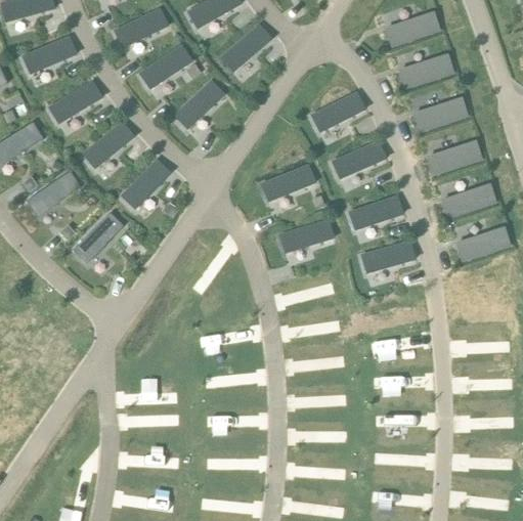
[(11,0),(0,4),(0,14),(4,33),(59,13),(54,0),(11,0)]
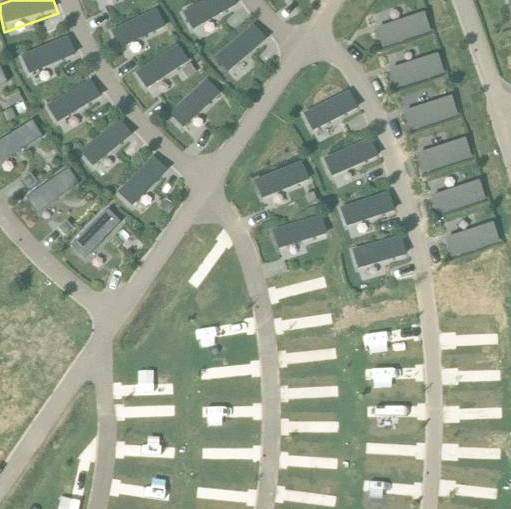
[(183,0),(176,3),(188,30),(238,9),(233,0),(183,0)]
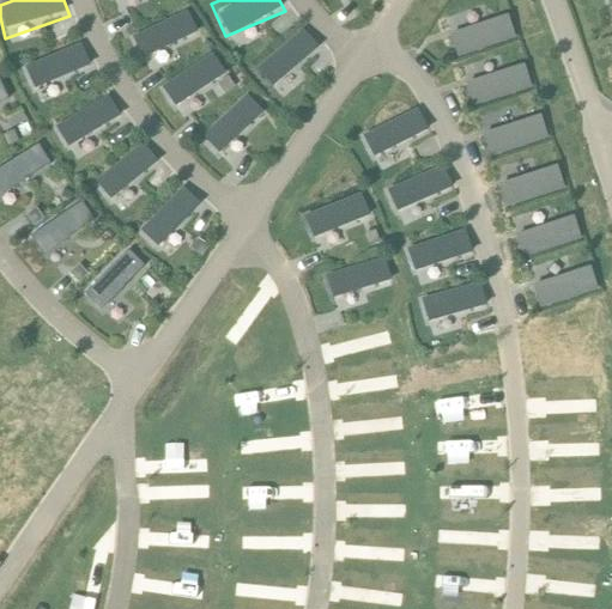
[(199,30),(188,8),(134,35),(144,56),(199,30)]
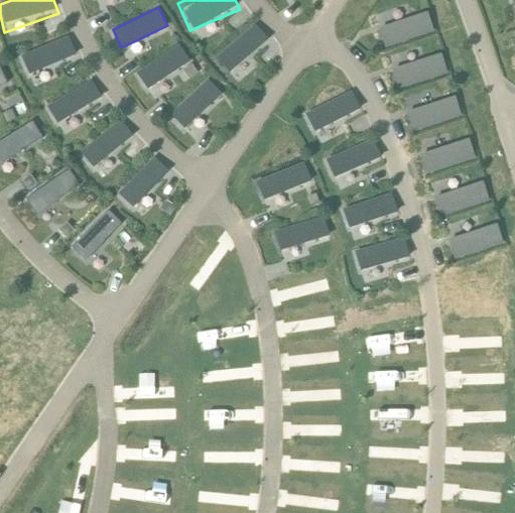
[(426,14),(380,29),(386,46),(431,31),(426,14)]
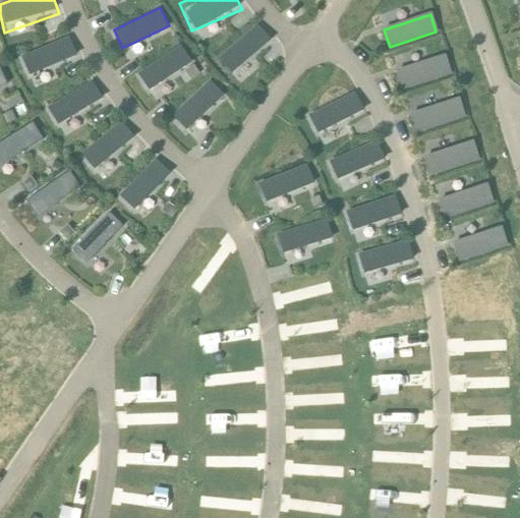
[(232,72),(272,39),(258,23),(220,57),(232,72)]
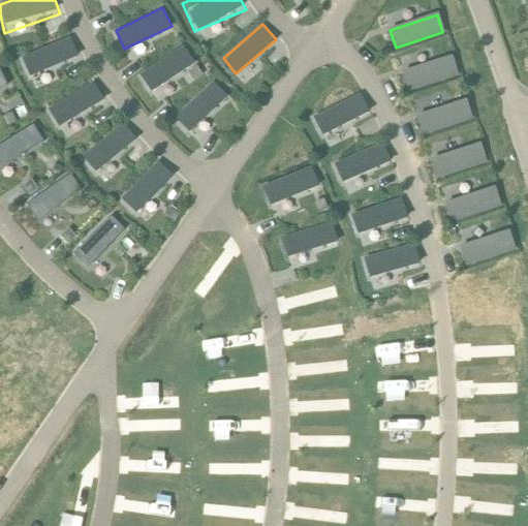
[(67,34),(19,53),(28,82),(80,57),(67,34)]
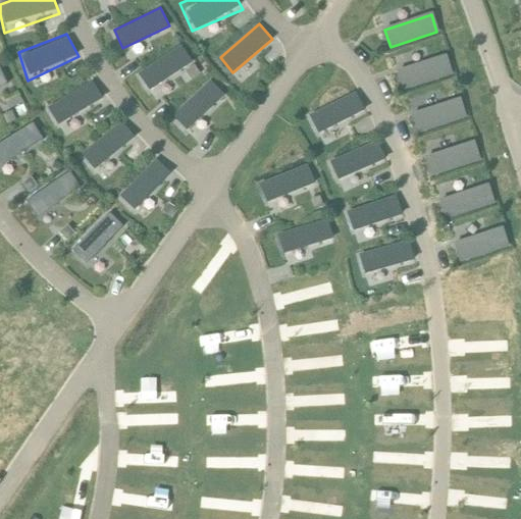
[(133,55),(157,44),(154,38),(129,49),(133,55)]
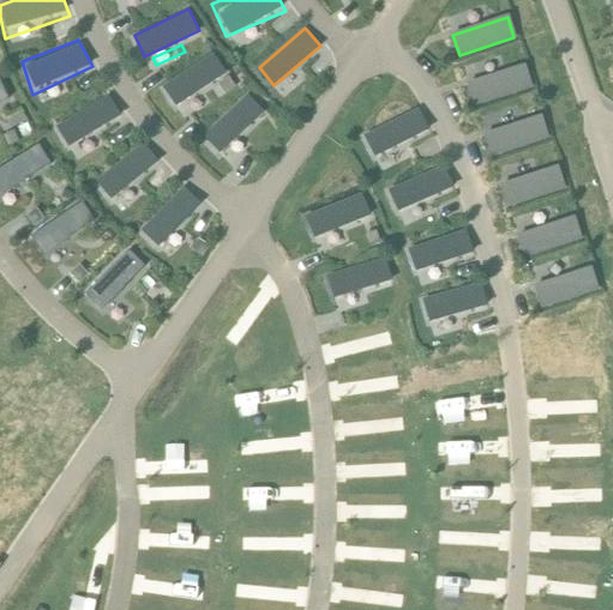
[(232,76),(212,47),(154,86),(173,114),(232,76)]
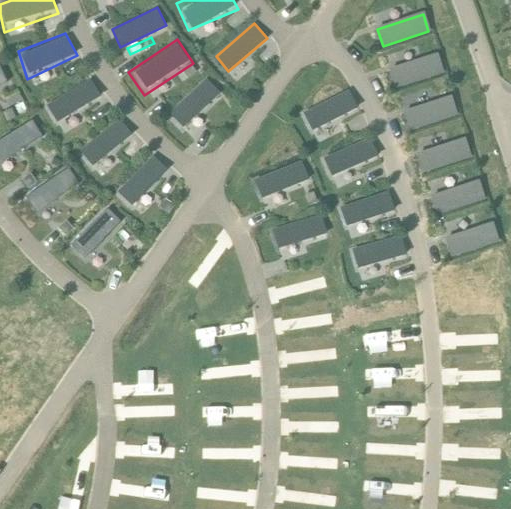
[(239,76),(258,59),(253,54),(235,71),(239,76)]
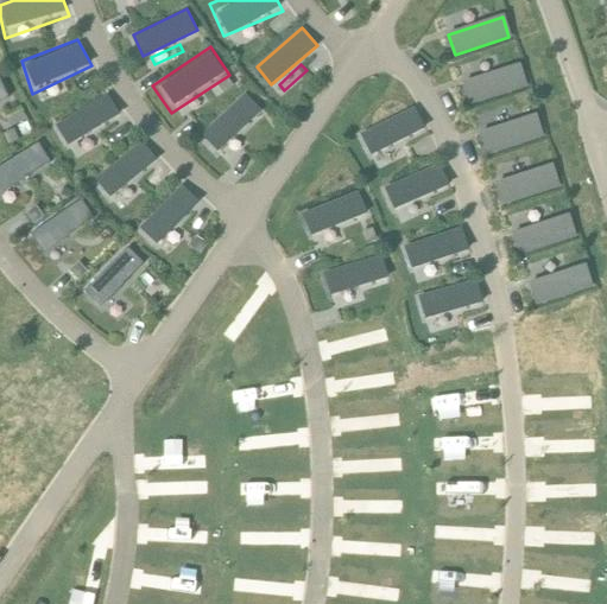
[(518,65),(465,83),(470,103),(525,86),(518,65)]
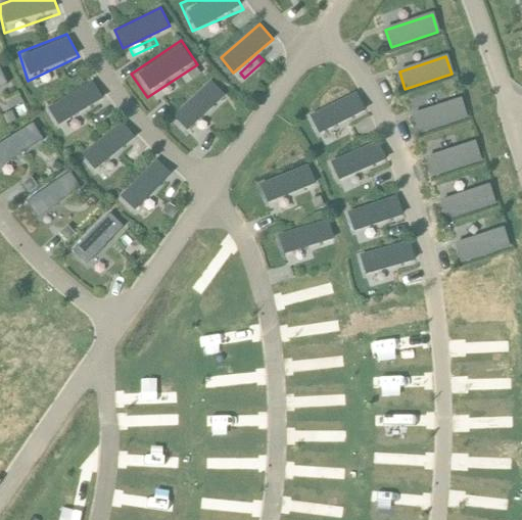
[(189,138),(228,97),(207,79),(169,119),(189,138)]
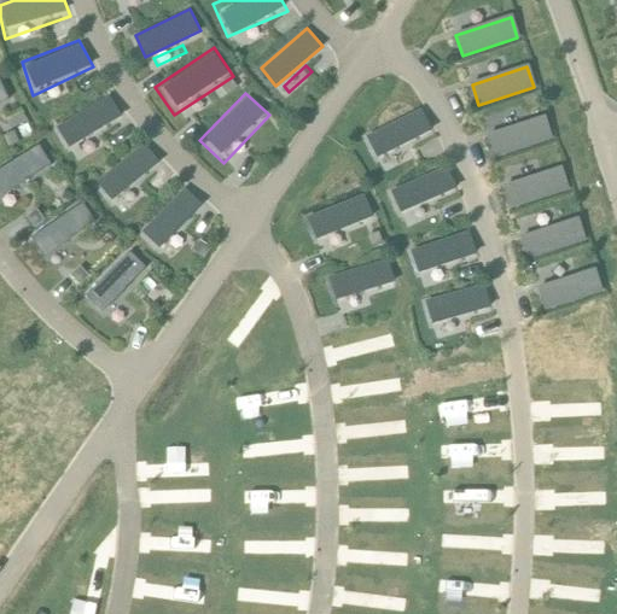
[(109,95),(58,127),(70,147),(122,115),(109,95)]
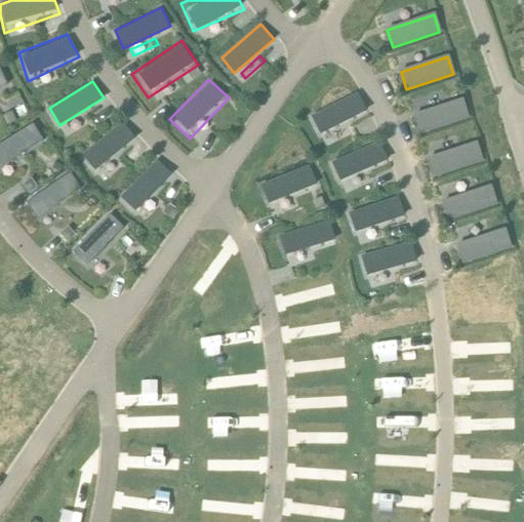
[(366,109),(358,92),(312,115),(320,131),(366,109)]
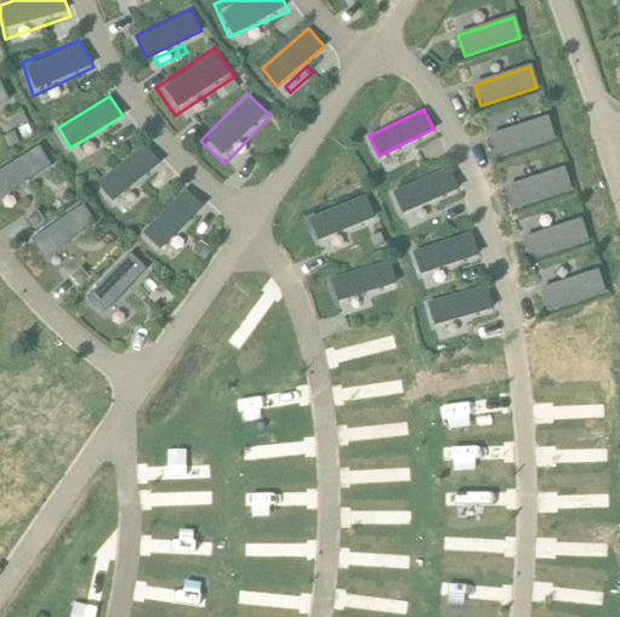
[(498,158),(553,140),(546,119),(491,137),(498,158)]
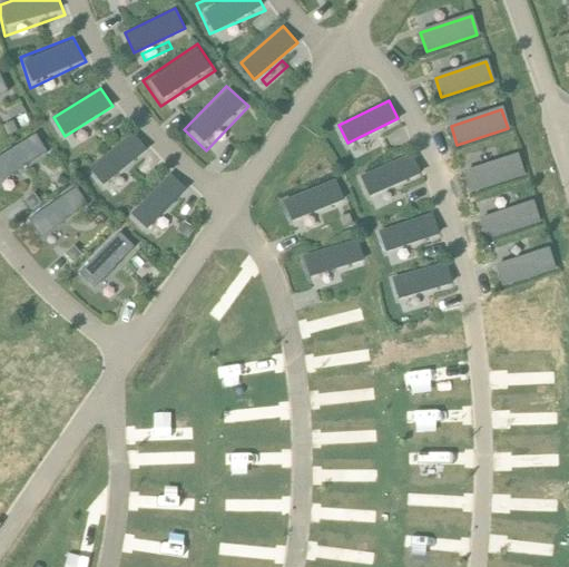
[(19,128),(13,119),(2,125),(8,135),(19,128)]
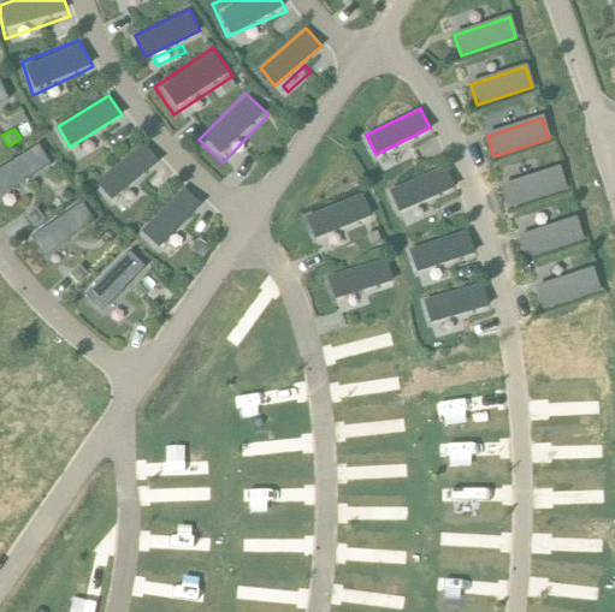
[(107,207),(157,166),(134,142),(92,180),(107,207)]
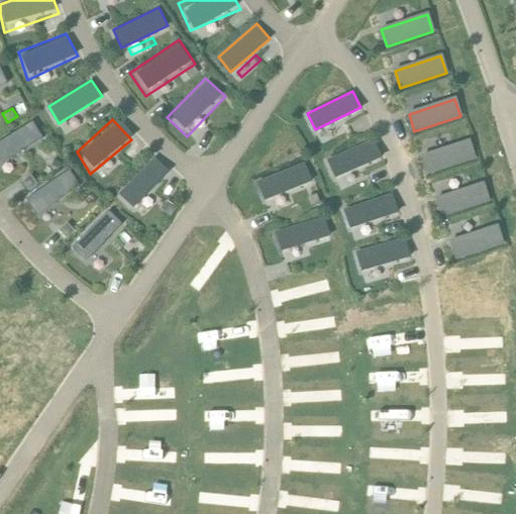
[(32,120),(0,140),(0,165),(24,150),(23,149),(43,136),(32,120)]
